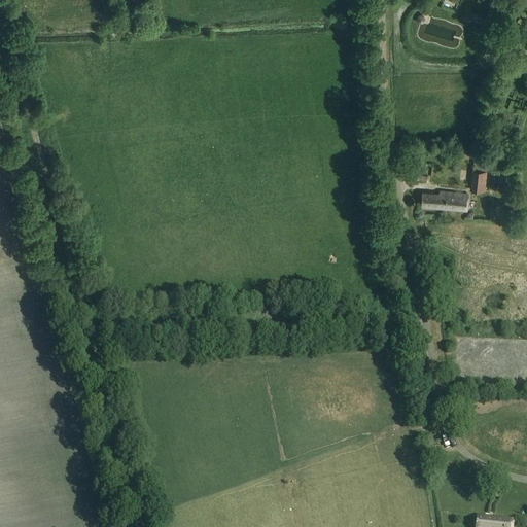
[(450,18),(467,23),(469,18),(451,13),(450,18)]
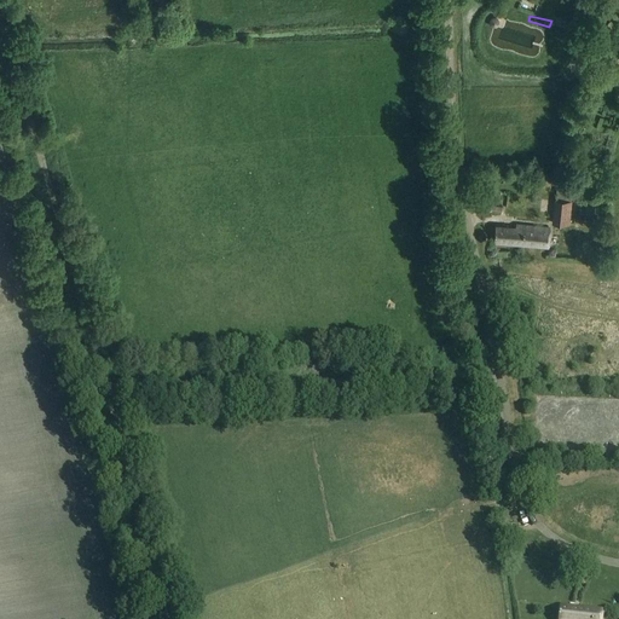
[(489,28),(489,29),(490,30),(490,32),(491,33),(492,33),(493,34),(495,34),(496,34),(496,33),(497,33),(498,32),(499,30),(499,29),(499,28),(499,27),(498,27),(498,25),(497,24),(496,24),(495,23),(493,23),(492,24),(491,24),(490,25),(490,27),(489,28)]
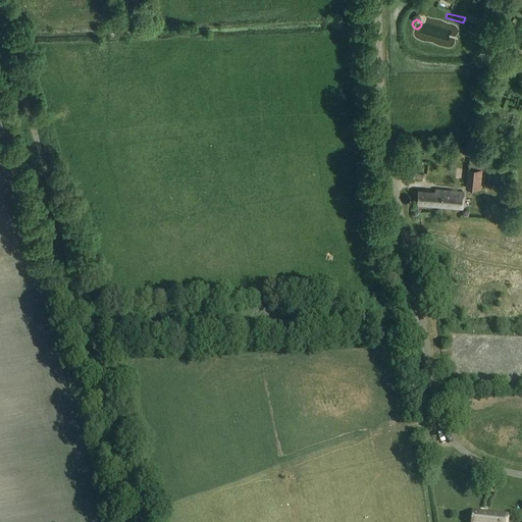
[(511,131),(509,142),(515,143),(518,132),(511,131)]
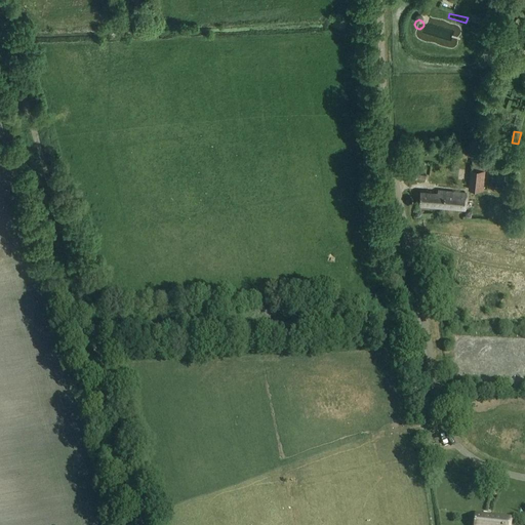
[(510,154),(510,166),(519,167),(519,154),(510,154)]
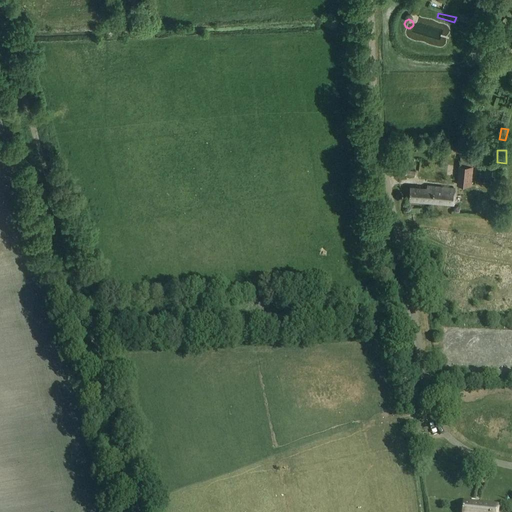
[(465,153),(463,163),(475,165),(477,155),(465,153)]
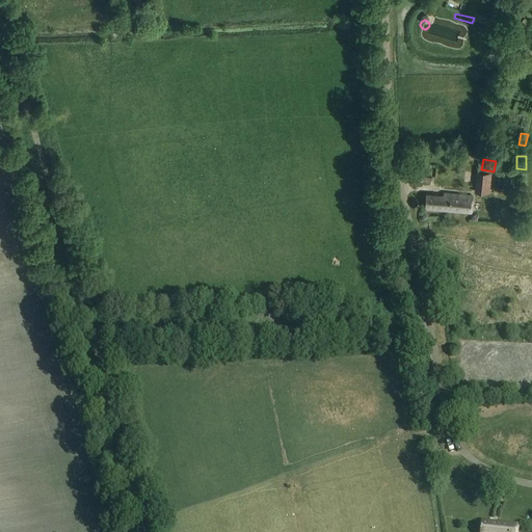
[(476,171),(474,192),(489,193),(491,174),(478,173),(476,171)]
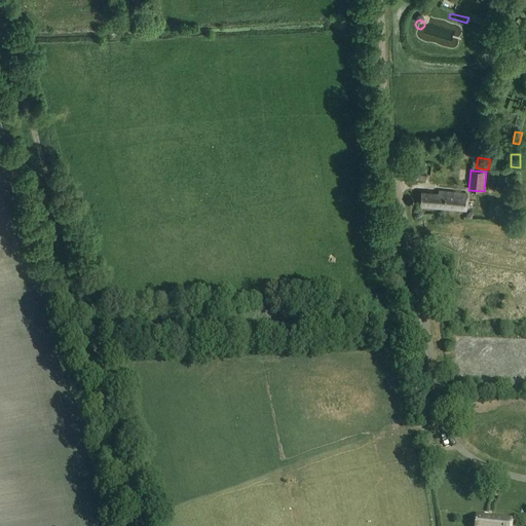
[(420,208),(458,212),(466,212),(468,195),(440,193),(440,196),(421,194),(420,208)]
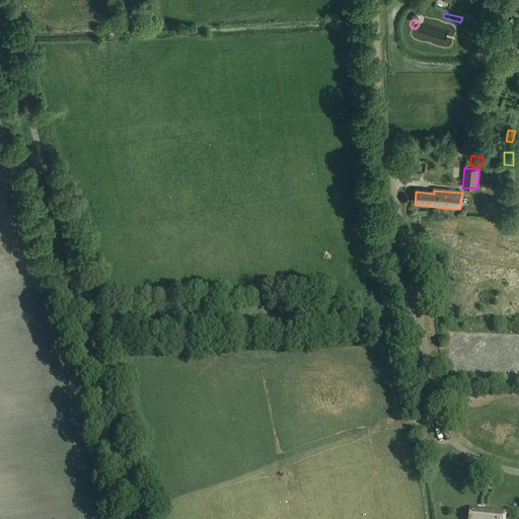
[(505,518),(506,512),(470,508),(469,518),(505,518)]
